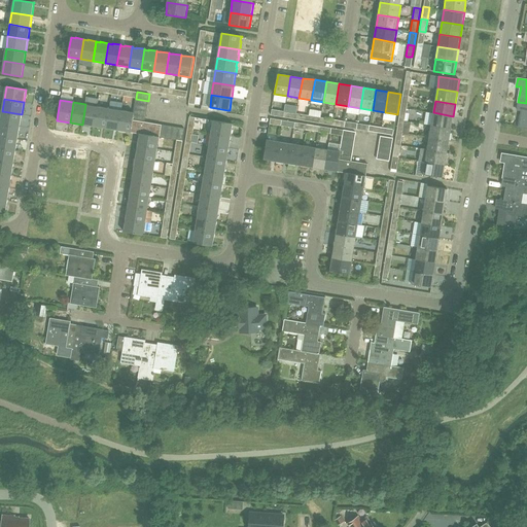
[(526,127),(526,103),(518,102),(517,110),(522,111),(519,127),(526,127)]
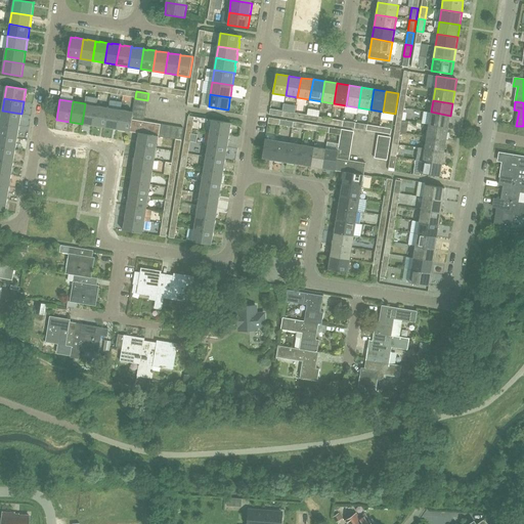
[(93,126),(97,105),(85,103),(82,124),(93,126)]
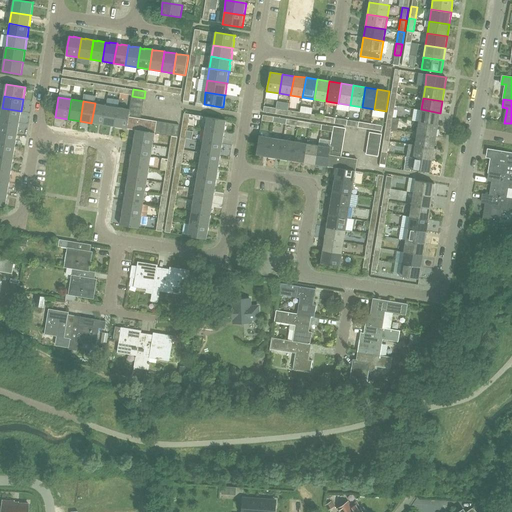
[(107,105),(95,103),(91,123),(103,125),(107,105)]
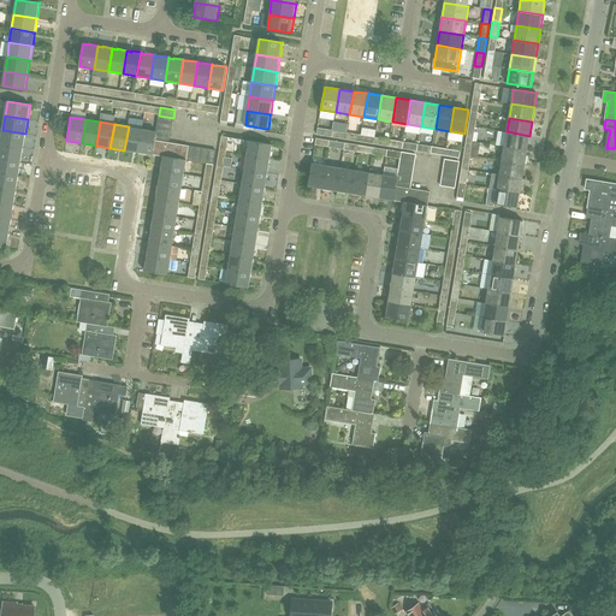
[(142,129),(129,126),(124,150),(138,153),(142,129)]
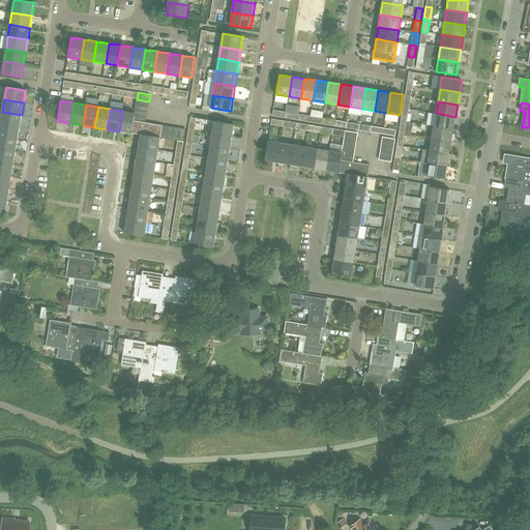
[(136,113),(135,113),(122,111),(119,131),(131,134),(134,121),(135,115),(136,113)]
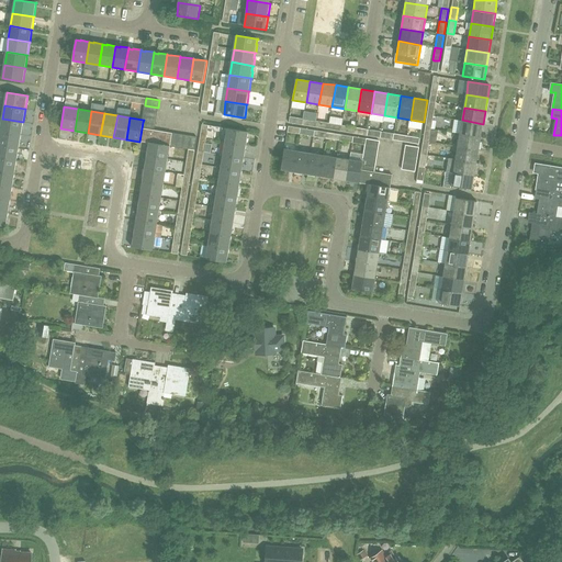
[(23,122),(2,119),(0,131),(22,135),(23,122)]
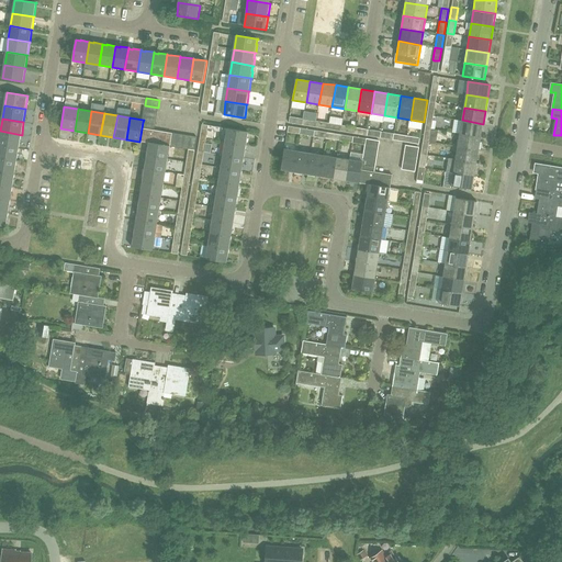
[(482,136),(483,124),(462,120),(460,133),(482,136)]
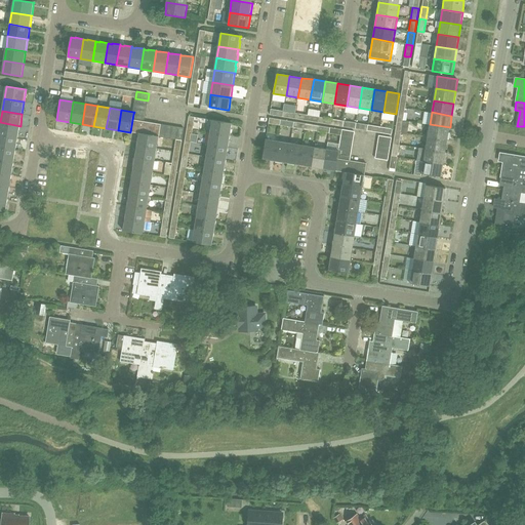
[(145,121),(132,120),(130,132),(138,133),(136,146),(158,149),(160,136),(161,124),(145,121)]
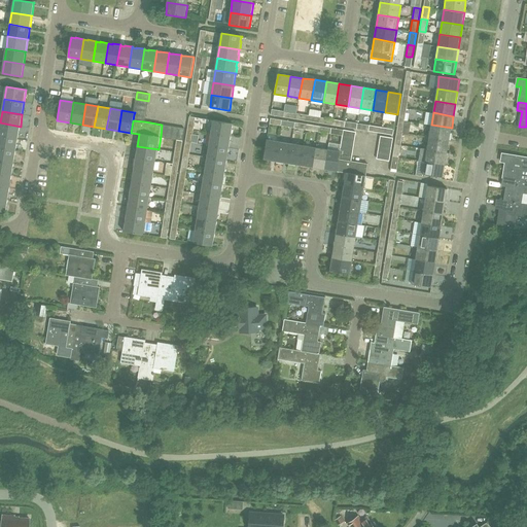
[(213,120),(211,133),(232,136),(234,124),(213,120)]
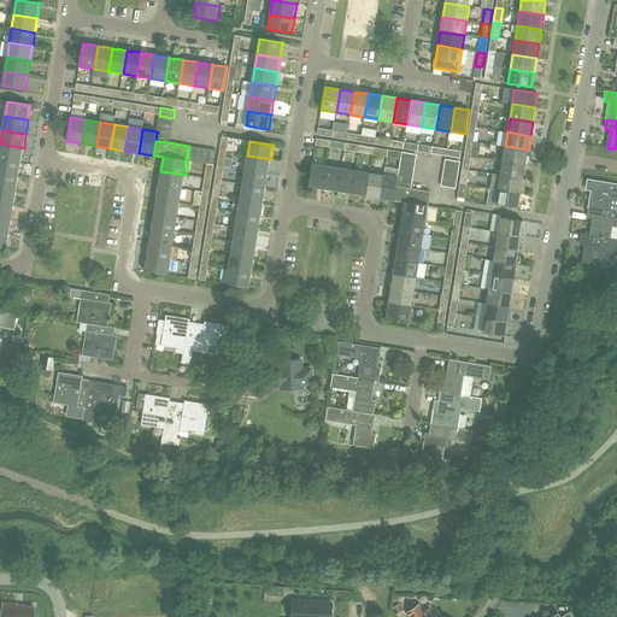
[(0,158),(22,163),(24,148),(0,144),(0,158)]
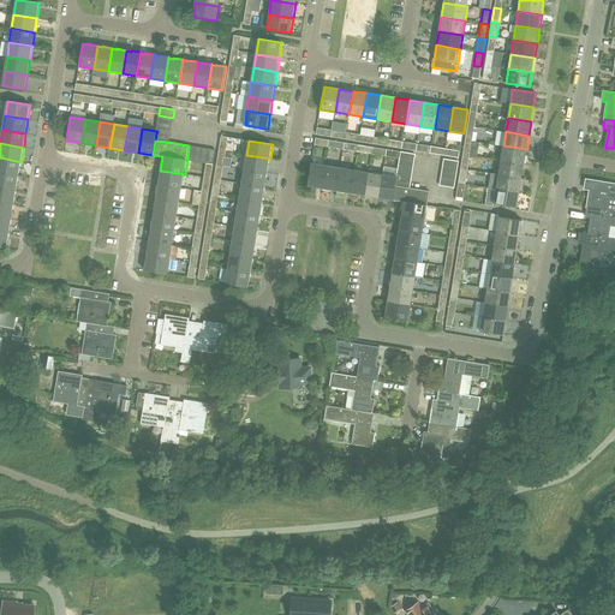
[(525,163),(527,149),(503,145),(501,160),(525,163)]
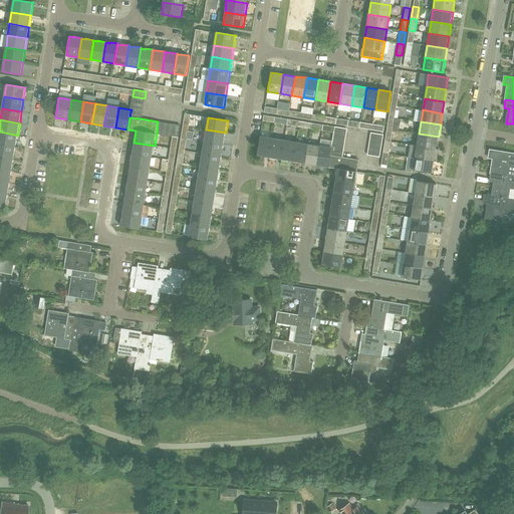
[(167,136),(174,137),(176,124),(169,123),(167,136)]
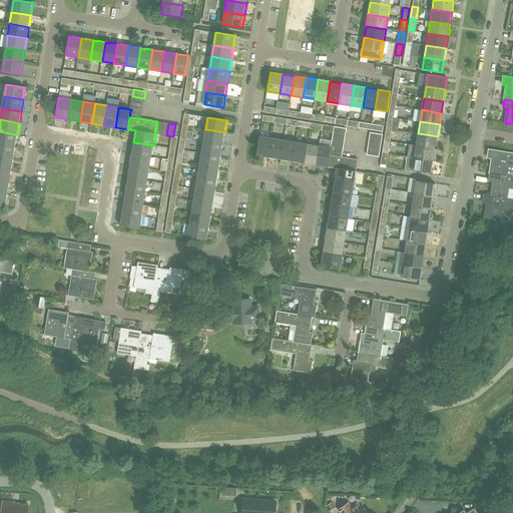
[(223,144),(225,132),(205,129),(203,140),(223,144)]
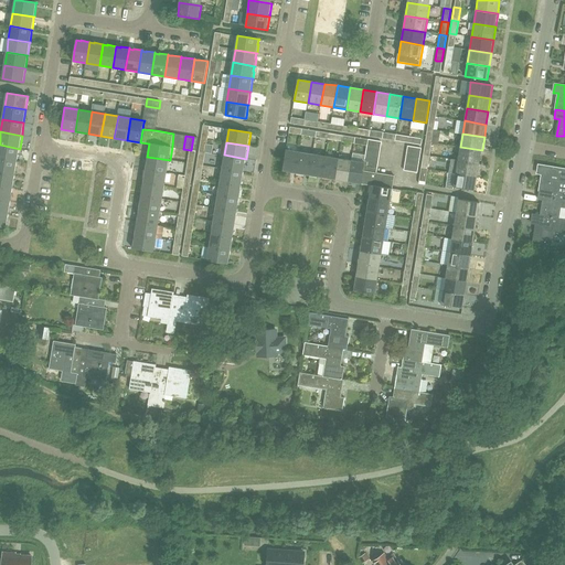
[(0,158),(18,161),(20,149),(0,145),(0,158)]
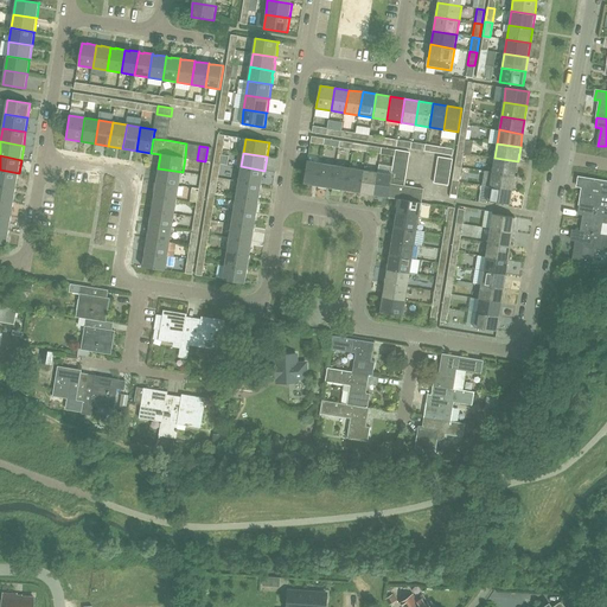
[(492,172),(516,176),(518,161),(494,158),(492,172)]
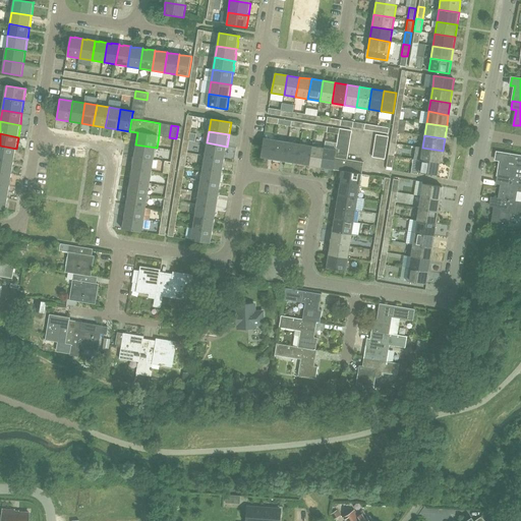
[(276,139),(264,137),(261,158),(273,160),(276,139)]
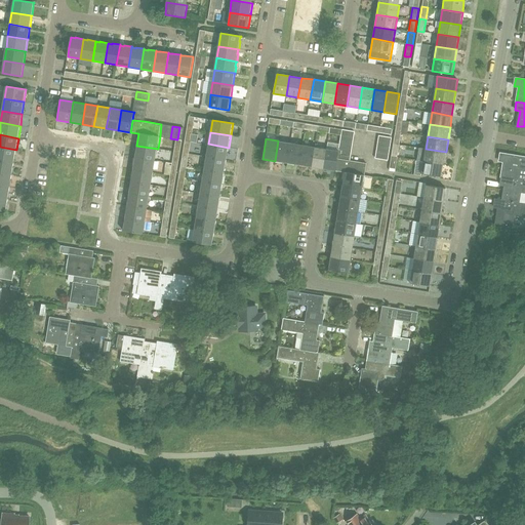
[(290,143),(278,140),(275,161),(287,163),(290,143)]
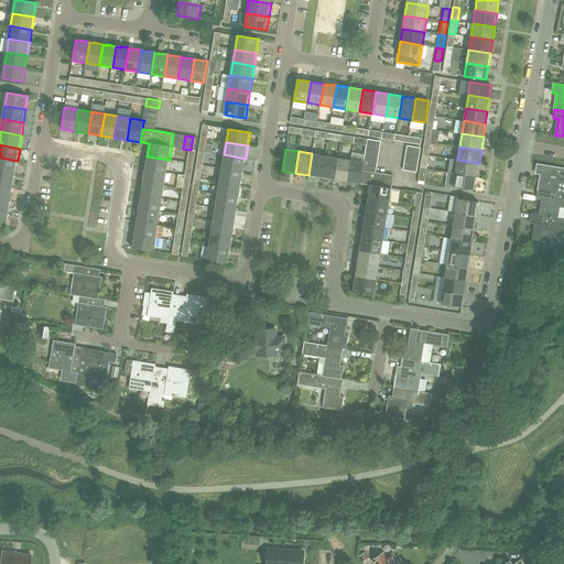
[(405,159),(419,161),(420,154),(407,152),(405,159)]
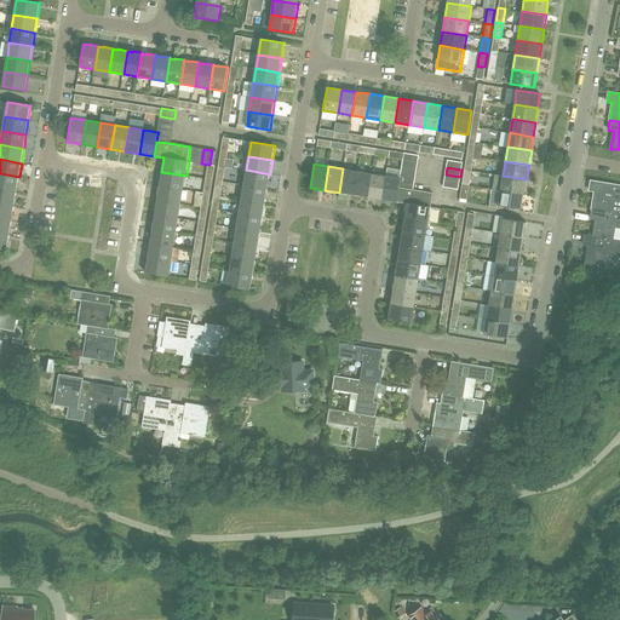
[(354,195),(357,171),(343,168),(339,193),(354,195)]
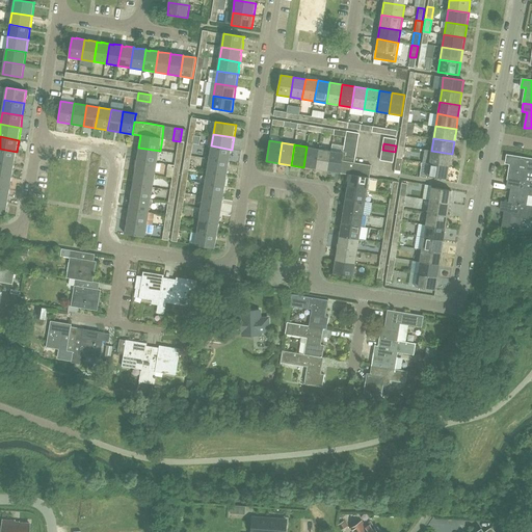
[(211,145),(209,158),(230,162),(232,150),(211,145)]
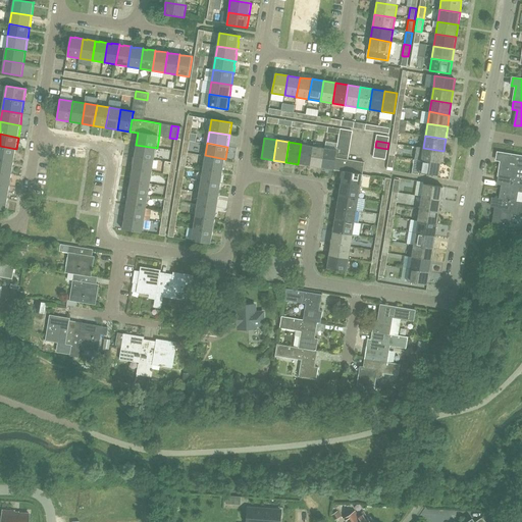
[(313,146),(301,144),(298,164),(310,166),(313,146)]
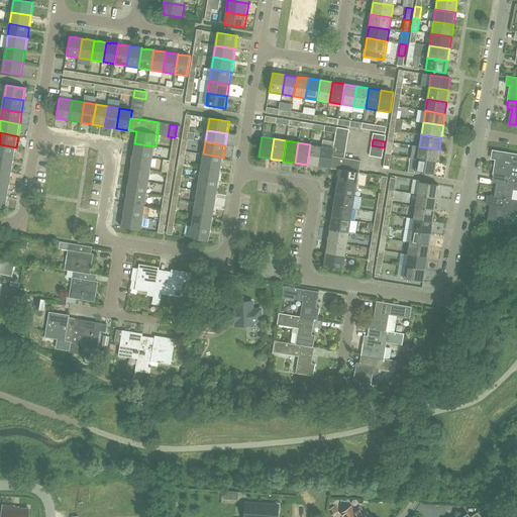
[(153,159),(156,146),(134,143),(133,156),(153,159)]
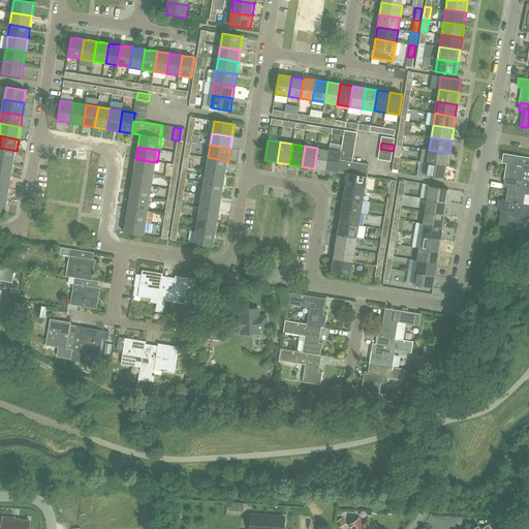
[(342,147),(342,152),(342,153),(353,155),(354,149),(342,147)]
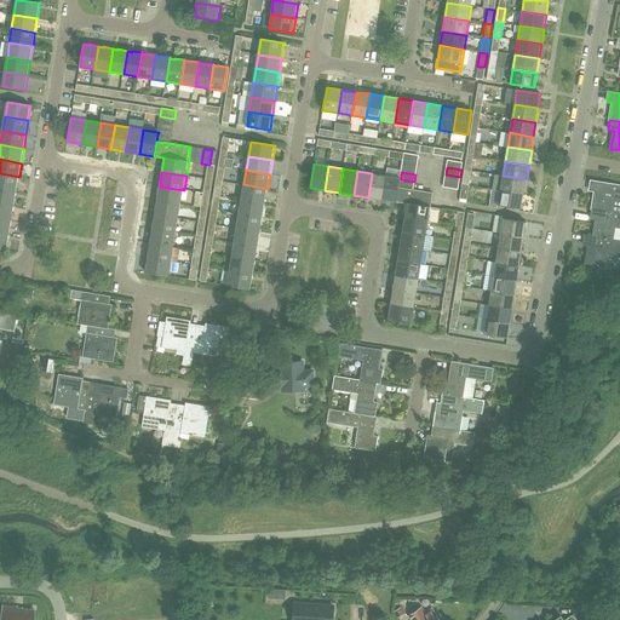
[(0,189),(17,191),(19,177),(0,173),(0,189)]
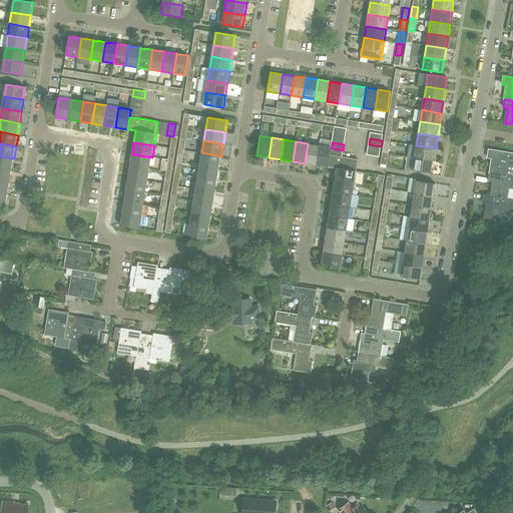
[(320,145),(308,143),(305,163),(316,165),(320,145)]
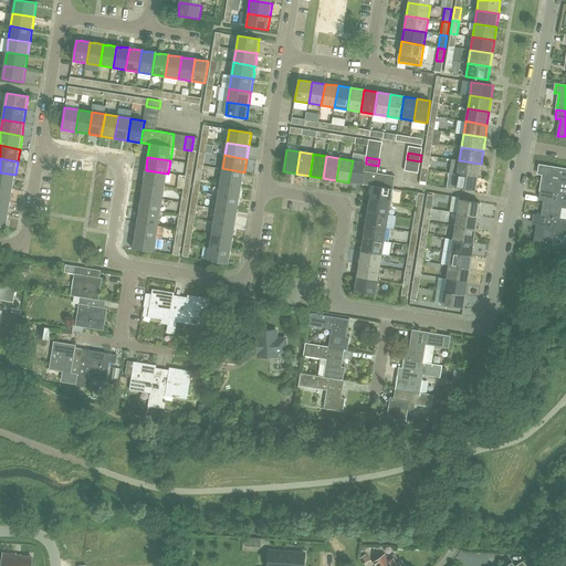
[(365,171),(366,164),(366,163),(353,160),(348,182),(363,184),(365,171)]
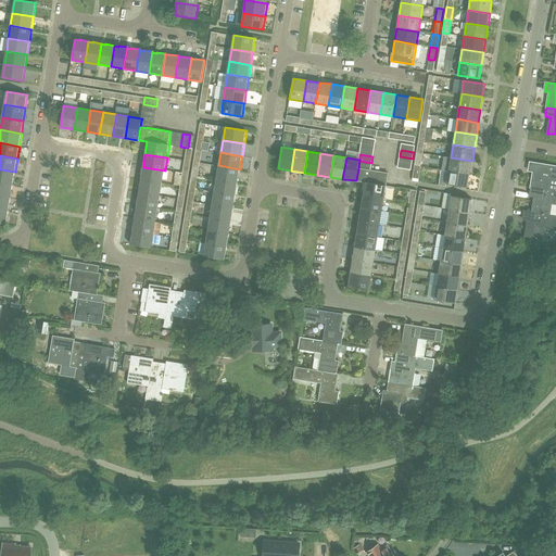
[(470,174),(472,161),(451,158),(449,171),(470,174)]
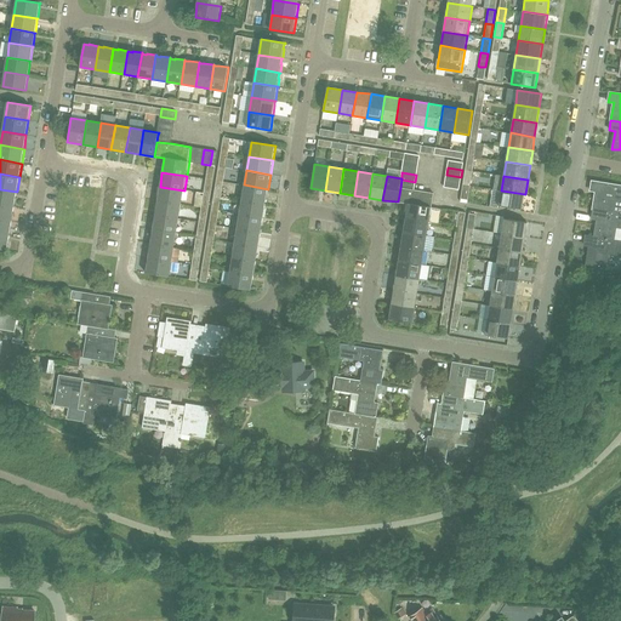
[(415,182),(402,180),(400,188),(414,191),(415,182)]
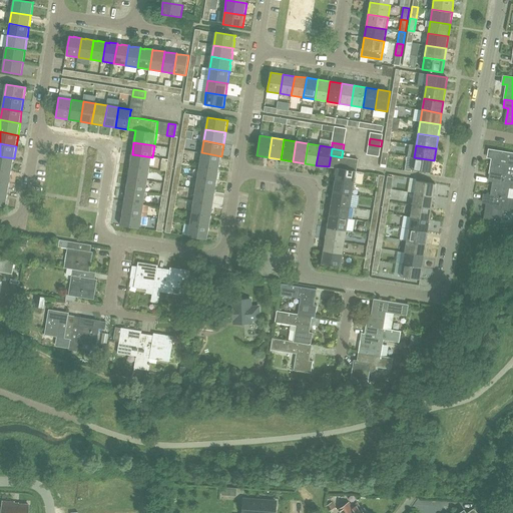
[(493,158),(490,173),(506,175),(508,164),(512,164),(512,152),(489,149),(488,157),(493,158)]
